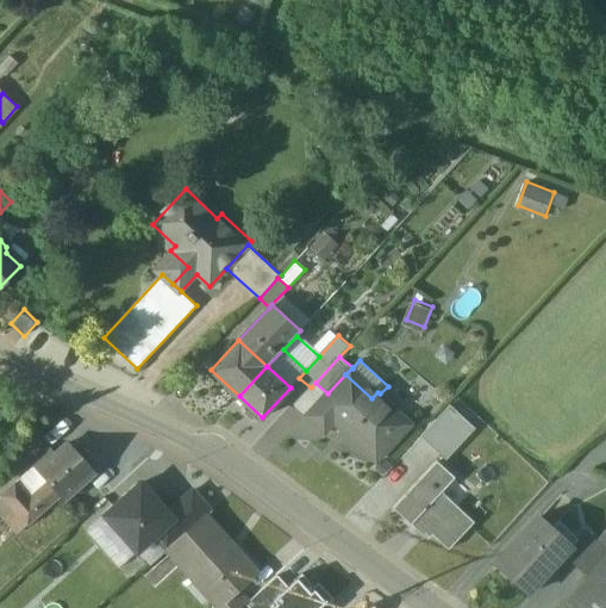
[(372,398),(345,374),(328,394),(307,415),(325,432),(335,422),(378,461),(412,425),(380,394),(378,392),(372,398)]
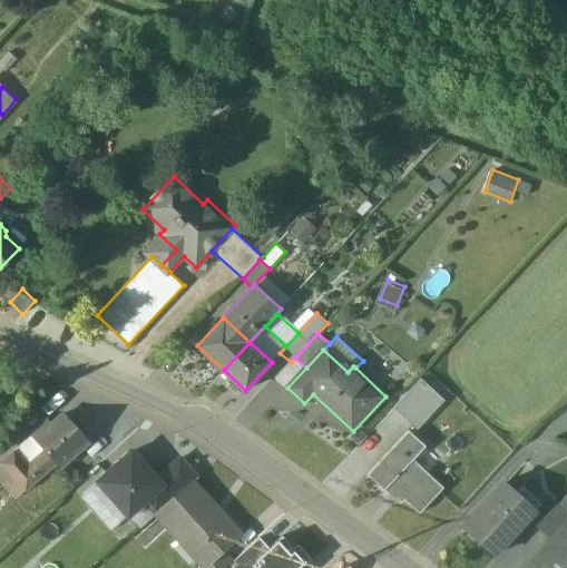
[(385,415),(394,423),(406,412),(421,427),(449,397),(424,373),(385,415)]
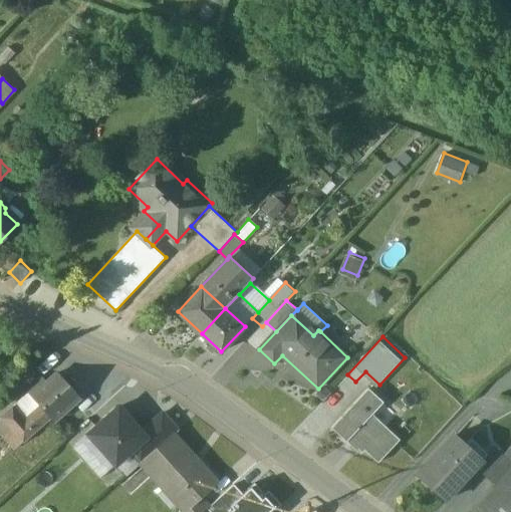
[(81,397),(58,372),(47,382),(43,378),(28,392),(28,393),(40,406),(50,418),(53,421),(81,397)]
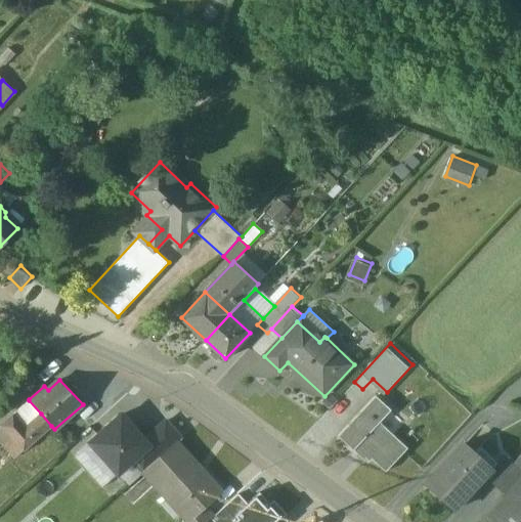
[(376,395),(338,435),(354,449),(358,444),(387,471),(408,448),(380,422),(391,409),(376,395)]
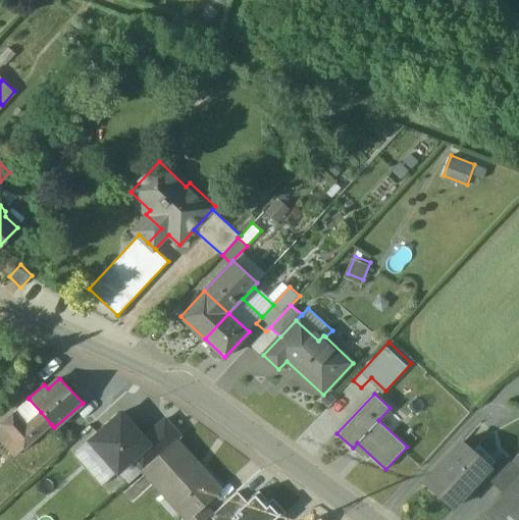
[(29,399),(14,412),(26,425),(41,412),(29,399)]
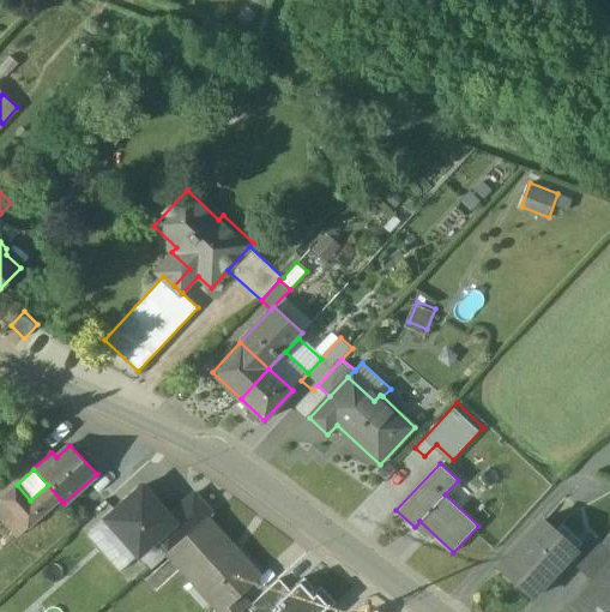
[(48,485),(30,501),(17,485),(2,497),(2,498),(28,527),(29,527),(60,499),(48,485)]
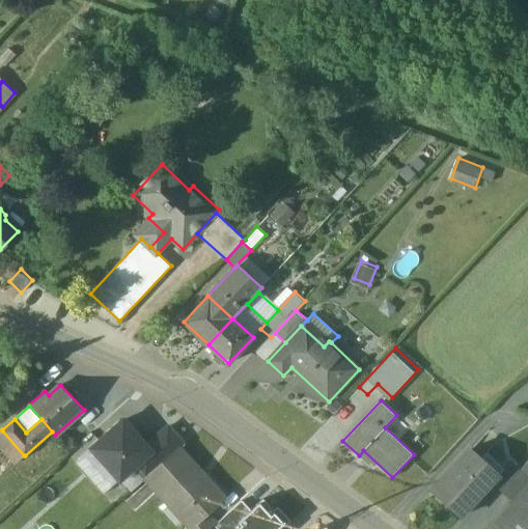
[(148,446),(124,420),(93,448),(121,478),(136,466),(153,451),(148,446)]
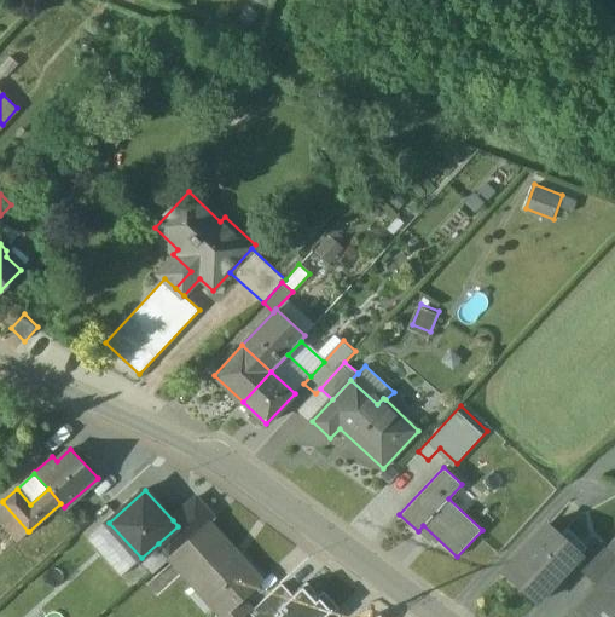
[(172,558),(174,555),(212,522),(216,518),(198,497),(173,520),(178,526),(158,543),(172,558)]
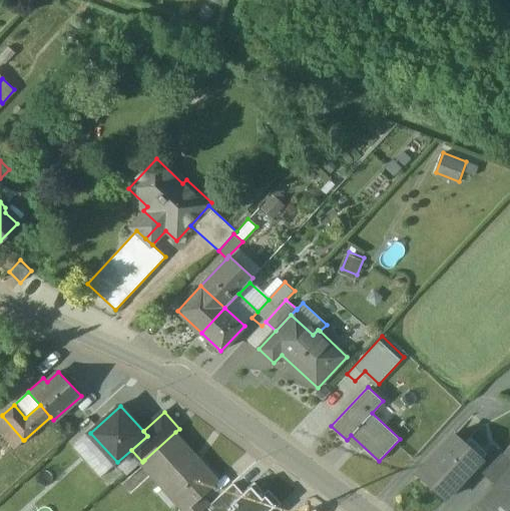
[(23,440),(2,416),(0,417),(0,429),(15,447),(23,440)]
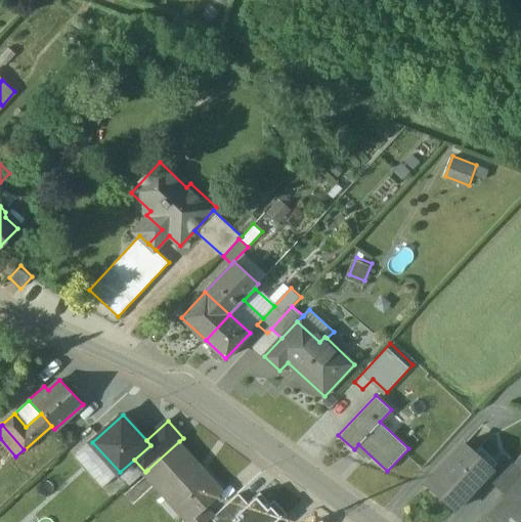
[(222,488),(179,441),(147,470),(188,516),(190,517),(204,505),(222,488)]
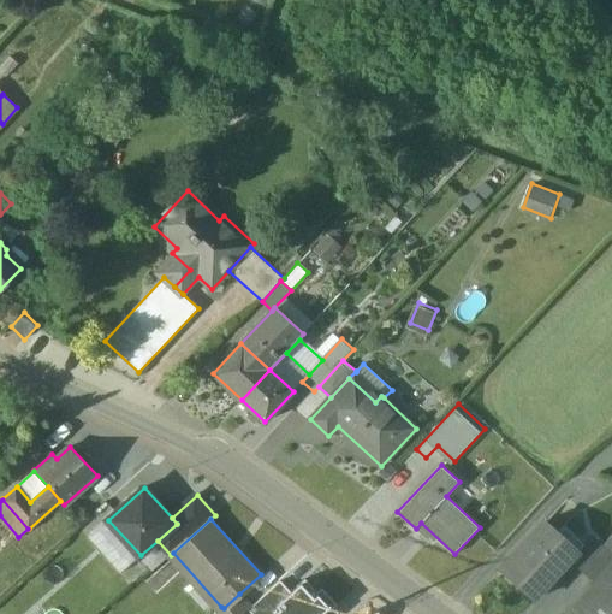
[(577,548),(546,520),(499,570),(532,600),(570,559),(578,549),(577,548)]
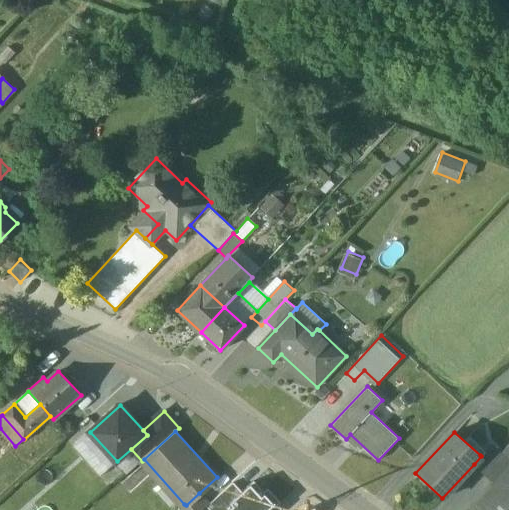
[(503,452),(492,442),(480,455),(481,456),(474,464),(483,473),(503,452)]
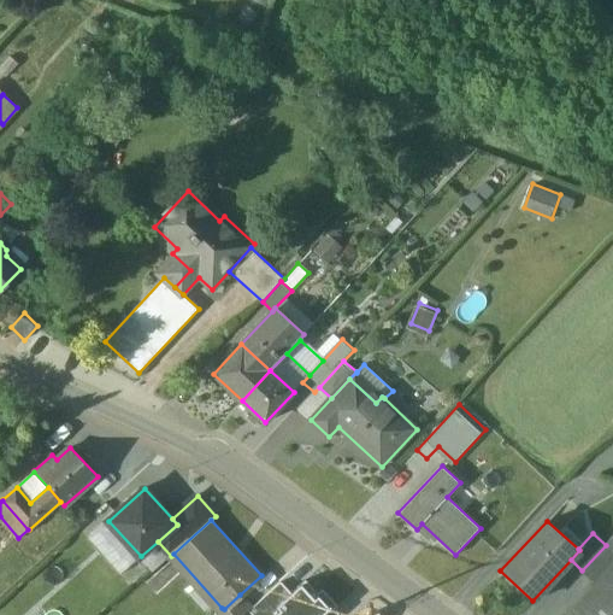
[(612,551),(606,545),(582,570),(597,585),(612,568),(612,551)]
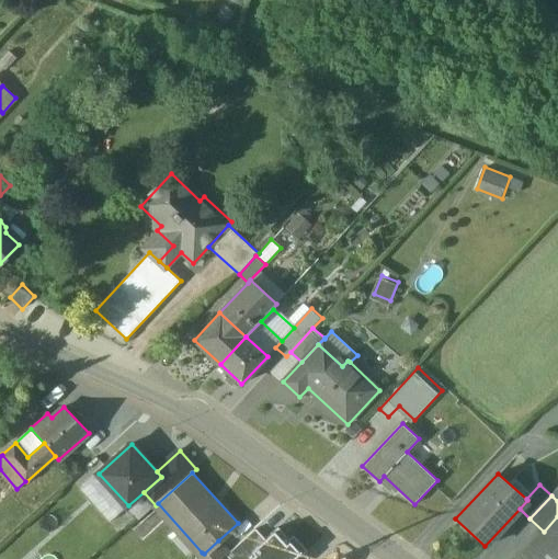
[(557,516),(544,532),(520,558),(557,558),(557,516)]
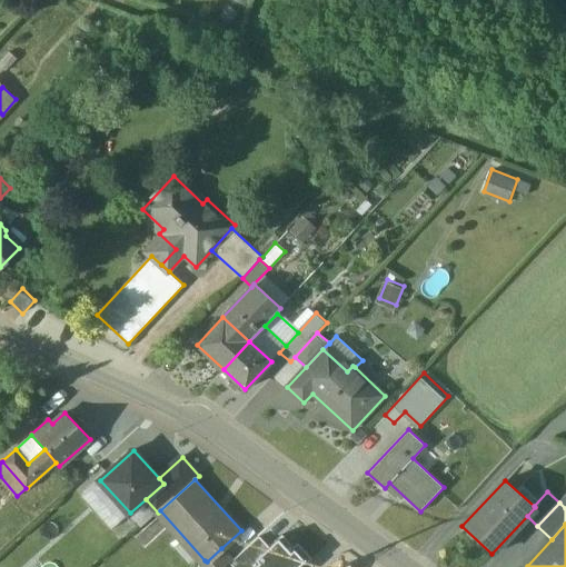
[(283,533),(257,556),(267,566),(300,566),(311,557),(298,543),(294,545),(283,533)]
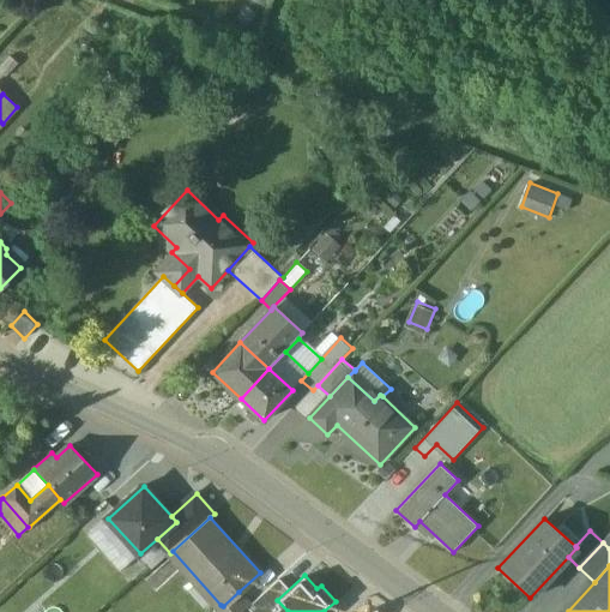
[(239,592),(223,606),(221,605),(212,611),(242,611),(251,605),(239,592)]
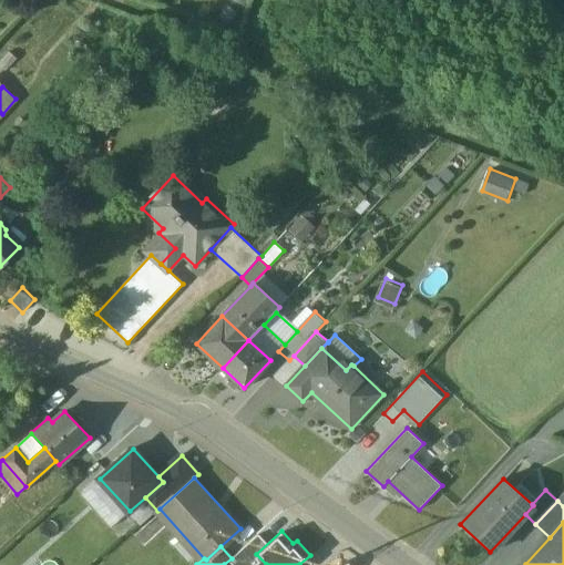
[(250,560),(242,550),(232,558),(224,564),(253,564),(255,564),(250,560)]
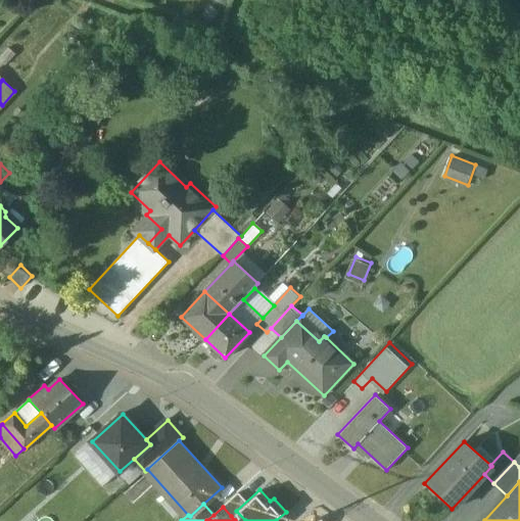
[(245,520),(236,511),(231,516),(235,520),(245,520)]
